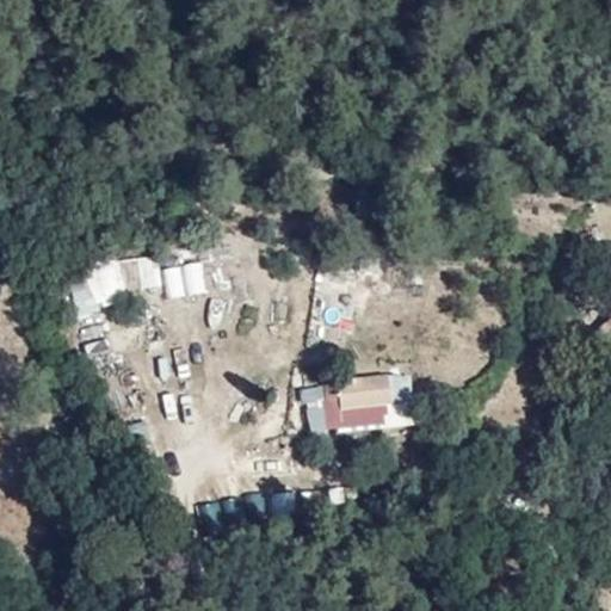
[(87,267),(91,281),(68,285),(74,316),(162,297),(153,253),(87,267)]
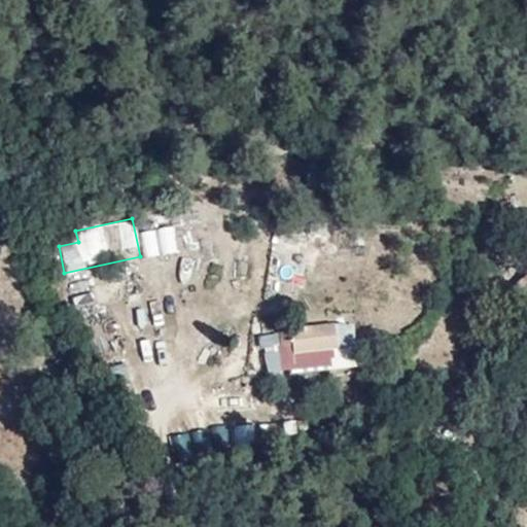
[(138,232),(143,258),(178,252),(173,224),(138,232)]
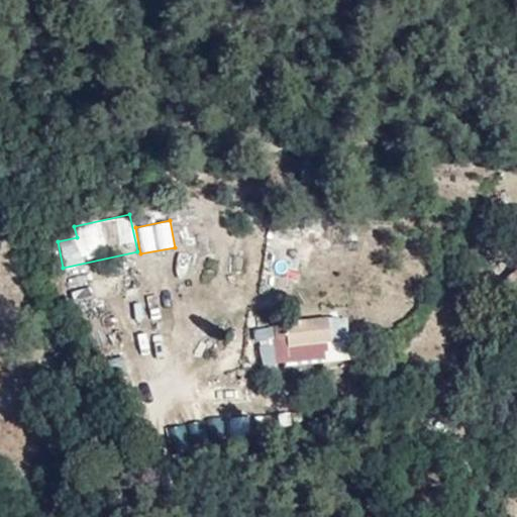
[(263,276),(297,279),(301,232),(266,230),(263,276)]
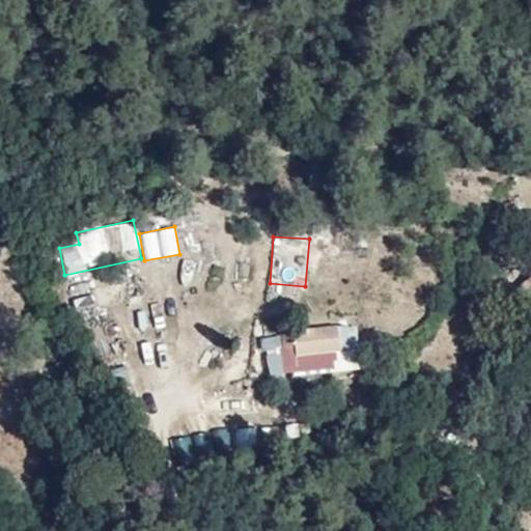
[(530,297),(522,305),(525,309),(530,317),(530,297)]
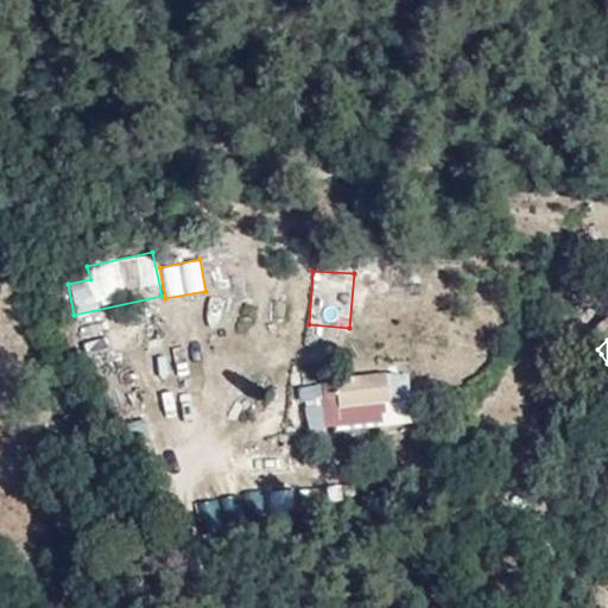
[(347,430),(405,428),(404,400),(382,401),(382,396),(330,399),(333,422),(347,420),(347,430)]
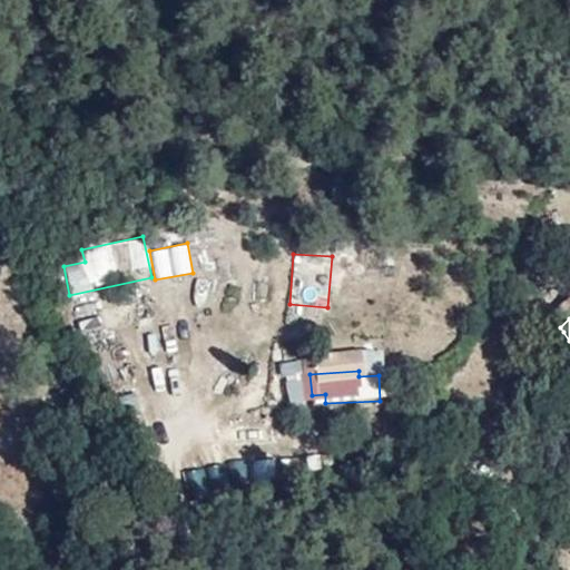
[(380,418),(380,401),(325,403),(325,394),(312,395),(313,419),(380,418)]
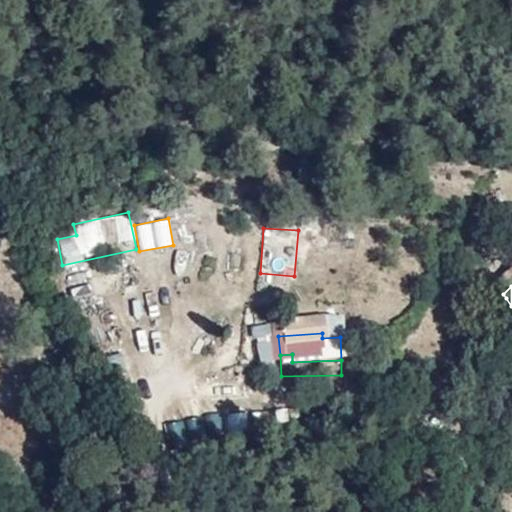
[(220,414),(222,434),(246,431),(244,412),(220,414)]
